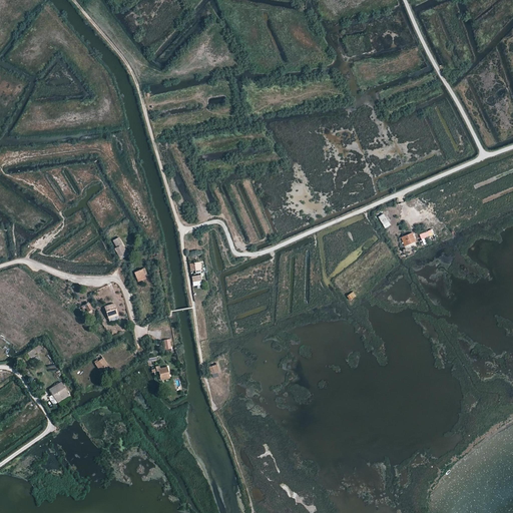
[(378,215),(383,223),(387,219),(382,212),(378,215)]
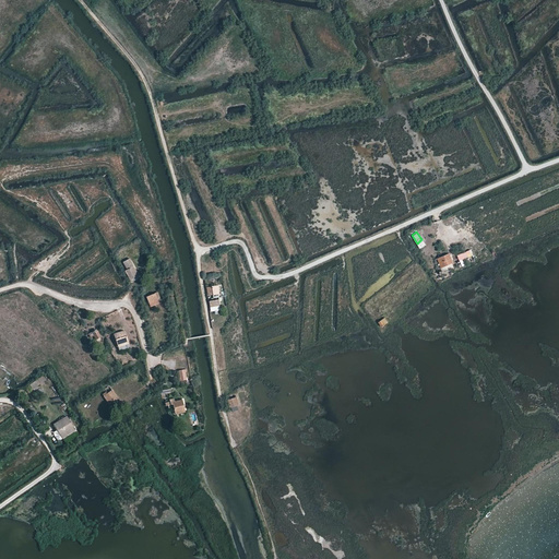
[(436,258),(440,268),(452,263),(448,252),(436,258)]
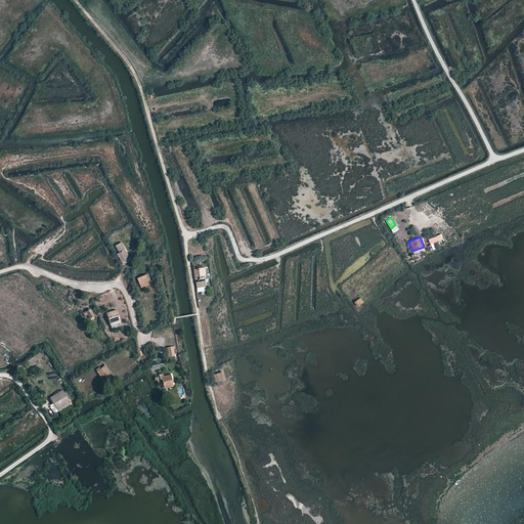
[(115,246),(119,252),(117,254),(122,262),(123,261),(125,265),(131,262),(129,258),(130,258),(122,242),(115,246)]
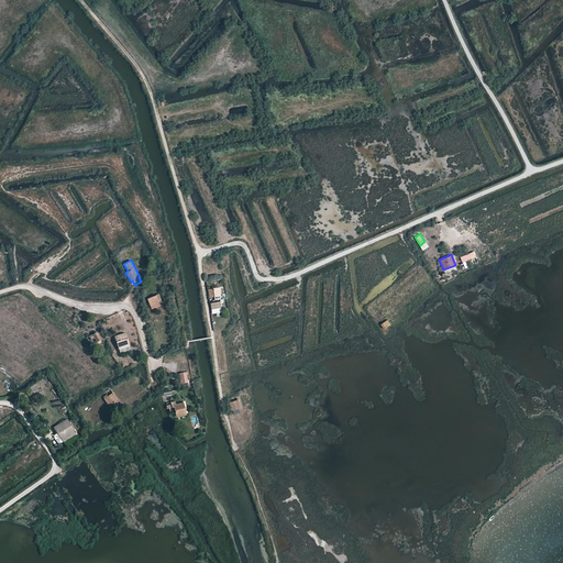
[(147,298),(151,305),(159,301),(158,299),(161,298),(158,294),(147,298)]
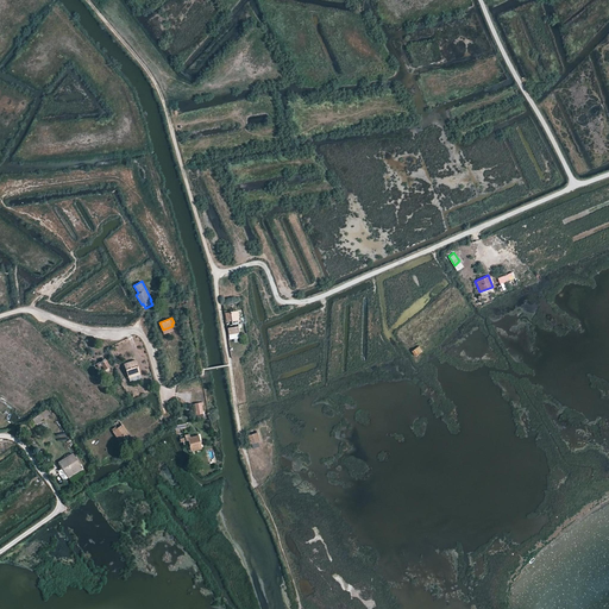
[(412,351),(415,357),(422,352),(419,346),(412,351)]
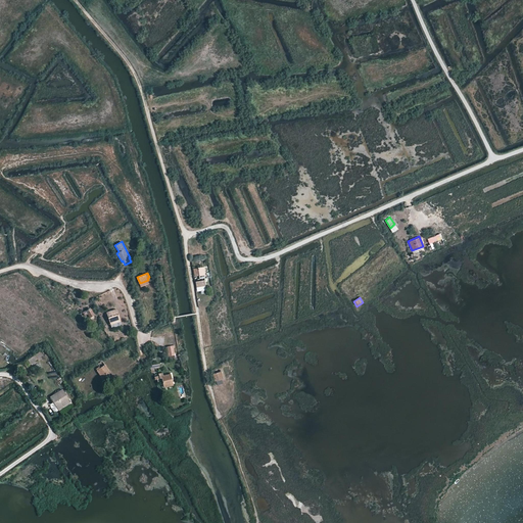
[(79,316),(84,322),(95,315),(90,307),(79,316)]
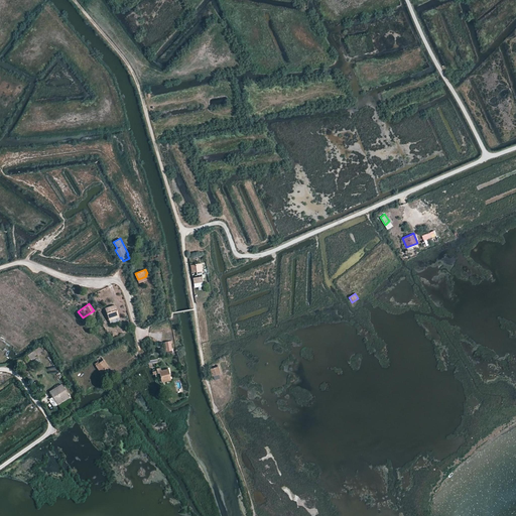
[(105,308),(110,320),(119,316),(114,304),(105,308)]
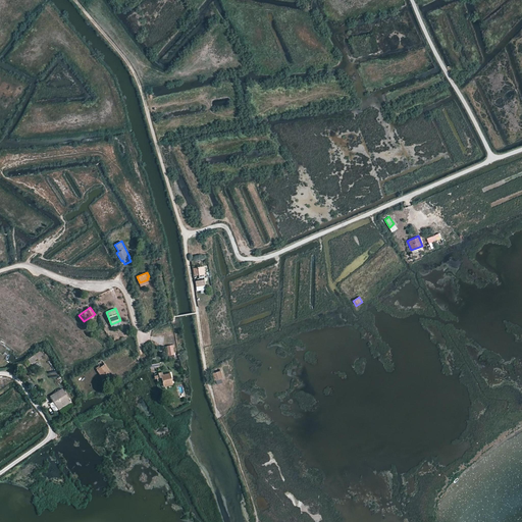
[(33,365),(44,356),(39,351),(29,360),(33,365)]
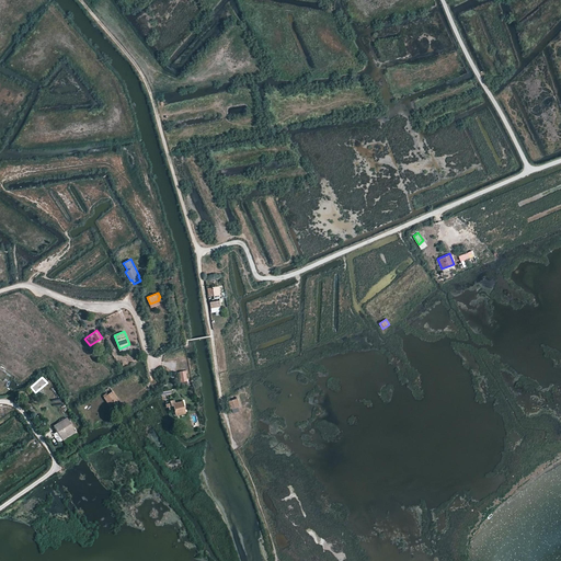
[(102,395),(112,408),(119,402),(112,391),(106,395),(105,392),(102,395)]
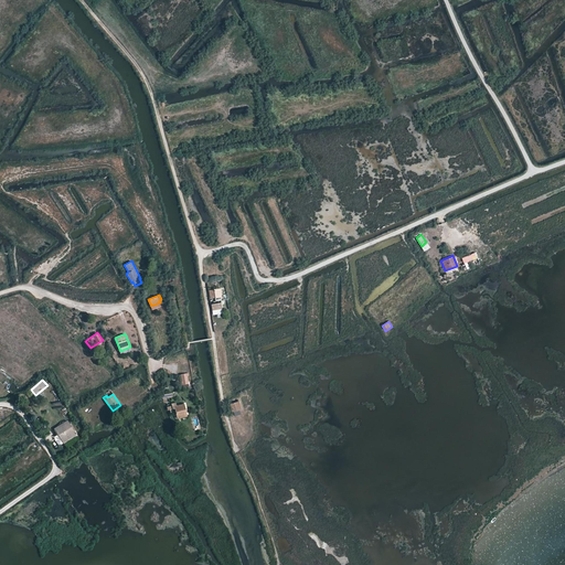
[(230,404),(232,413),(243,409),(241,402),(230,404)]
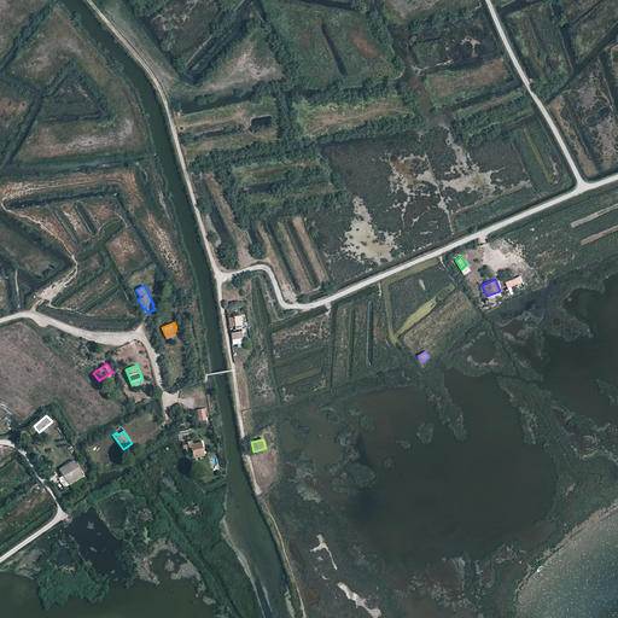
[(191,447),(192,454),(204,452),(202,441),(191,443),(191,441),(187,442),(188,447),(191,447)]
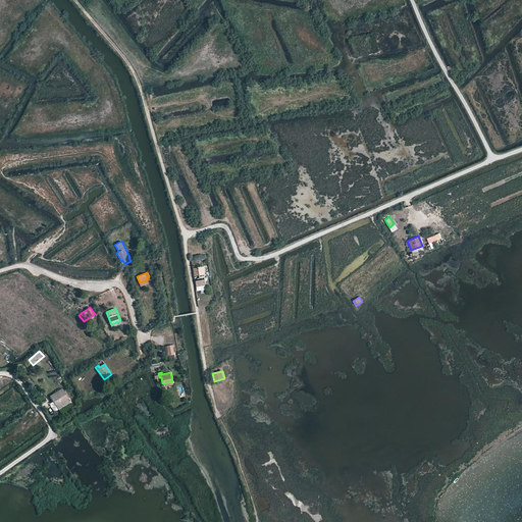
[(50,397),(58,409),(71,402),(62,388),(50,397)]
